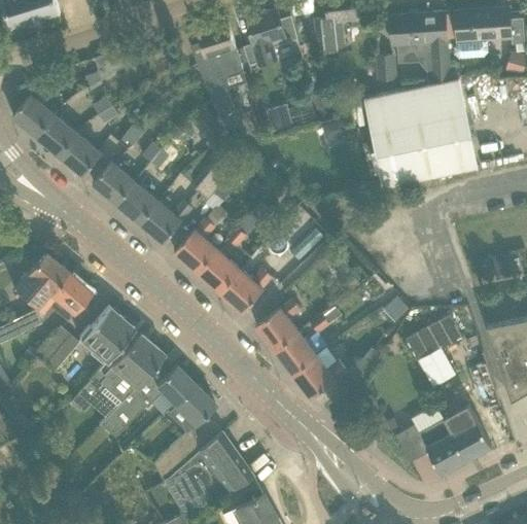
[(28,26),(28,27),(43,23),(42,21),(60,15),(55,0),(0,0),(10,31),(28,26)]
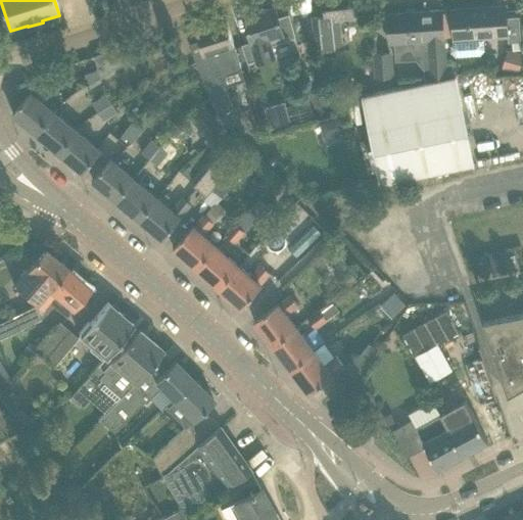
[(323,0),(325,17),(312,19),(315,50),(341,47),(338,21),(361,19),(358,0),(323,0)]
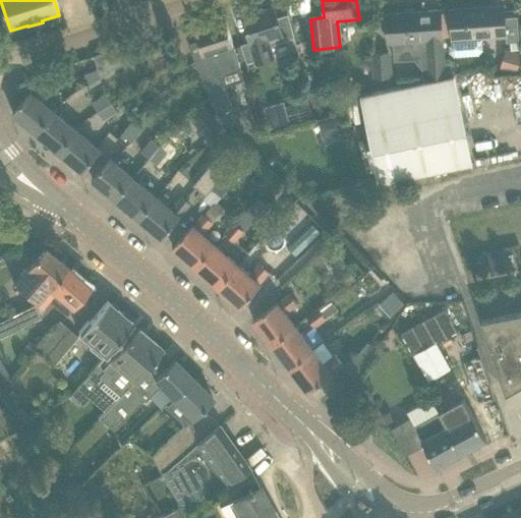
[(243,18),(251,45),(240,48),(248,75),(261,72),(256,60),(271,56),(266,41),(281,36),(274,9),(243,18)]
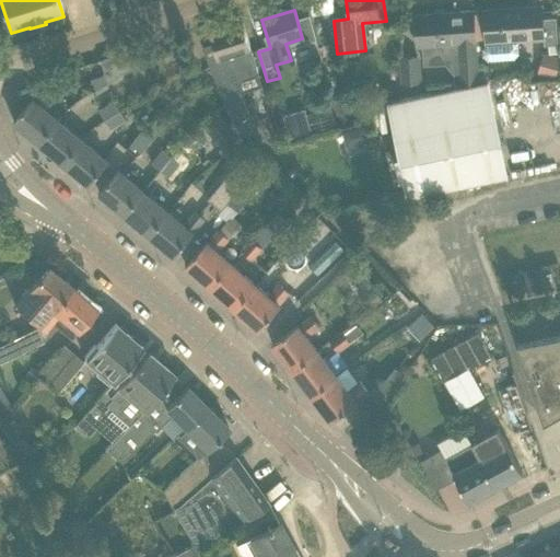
[(520,57),(518,43),(544,42),(541,14),(515,16),(515,11),(483,13),(486,45),(487,45),(487,48),(483,53),(483,59),(488,62),(516,61),(520,57)]
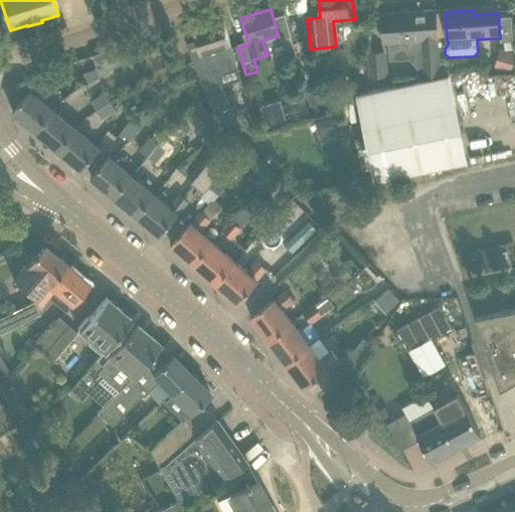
[(435,12),(417,14),(380,16),(382,46),(407,44),(407,49),(417,61),(422,61),(423,79),(440,78),(435,12)]
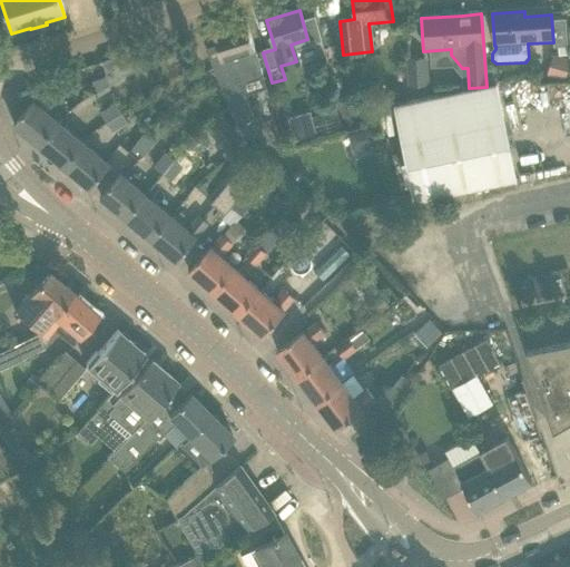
[(243,98),(238,84),(263,76),(255,52),(247,27),(213,38),(219,59),(220,61),(210,65),(219,86),(224,95),(235,124),(238,133),(254,126),(243,98)]
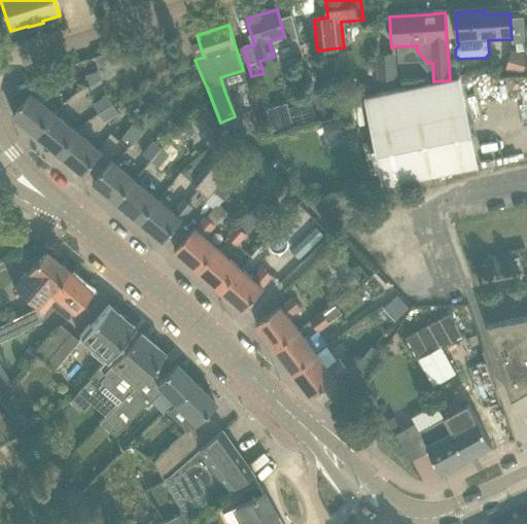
[(101,80),(124,67),(118,51),(94,60),(99,73),(101,80)]
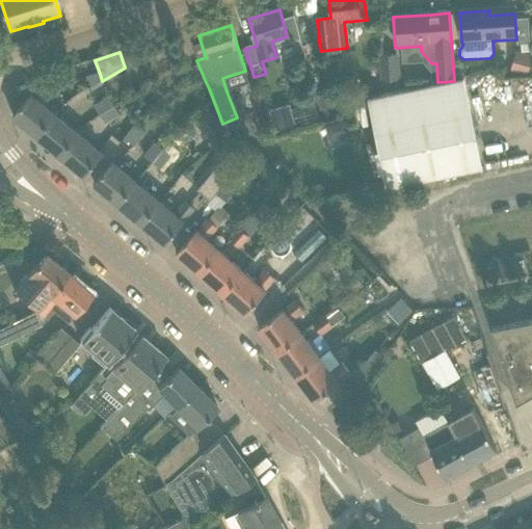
[(510,72),(527,77),(531,60),(531,58),(531,57),(528,56),(515,53),(510,72)]
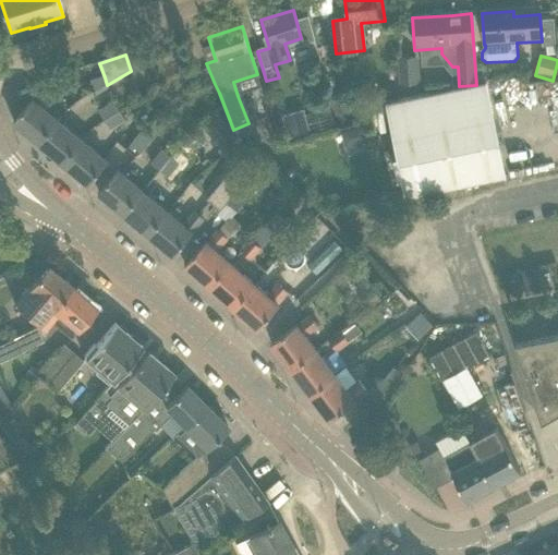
[(358,89),(355,64),(340,65),(342,91),(358,89)]
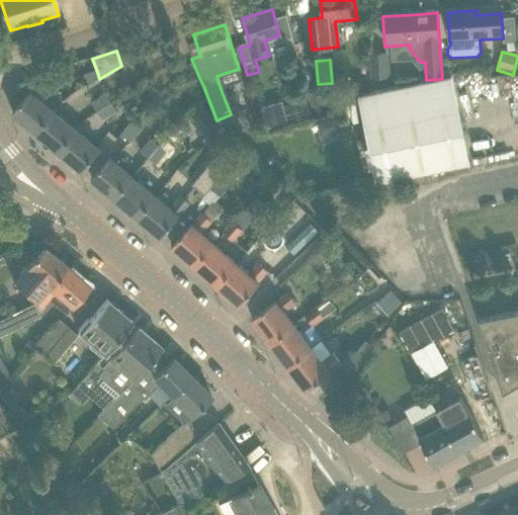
[(371,64),(373,79),(387,78),(386,63),(371,64)]
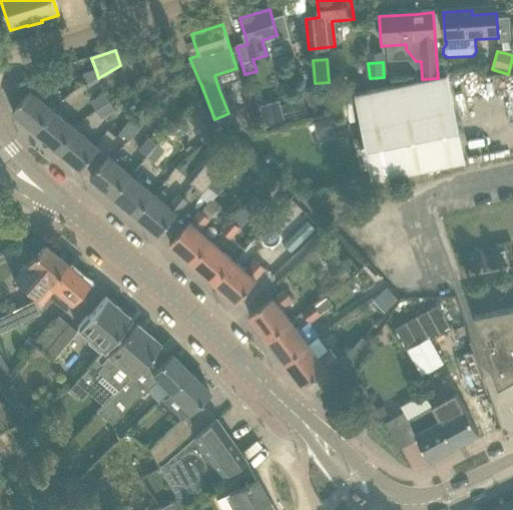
[(96,71),(82,75),(85,86),(98,78),(96,71)]
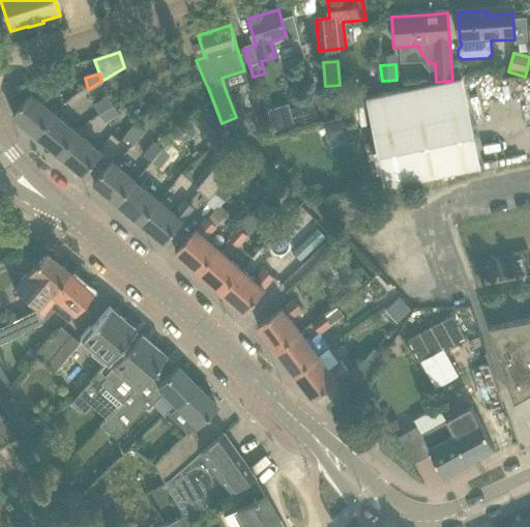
[(385,188),(460,173),(480,169),(462,80),(366,99),(385,188)]
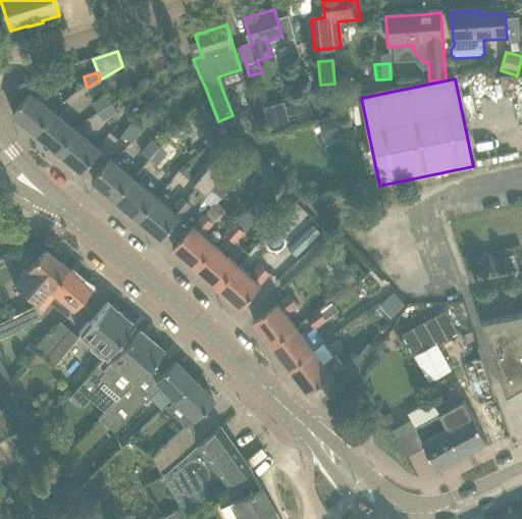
[(38,101),(49,89),(41,83),(12,116),(36,136),(53,114),(38,101)]
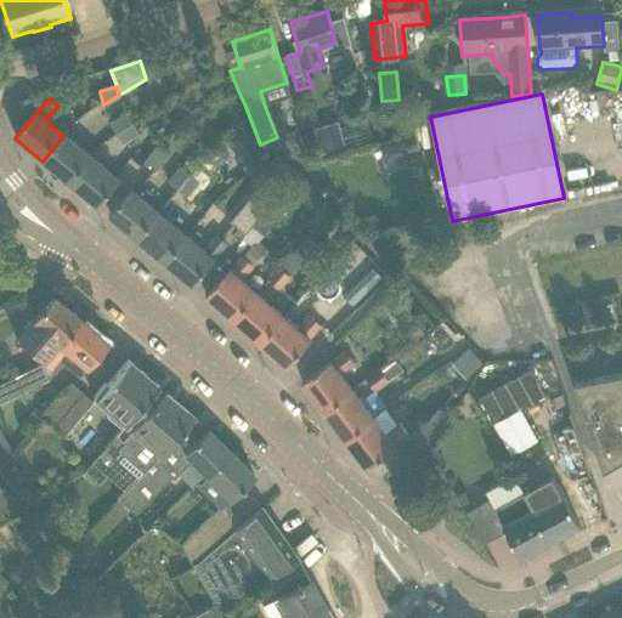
[(114,137),(133,125),(126,114),(107,126),(114,137)]
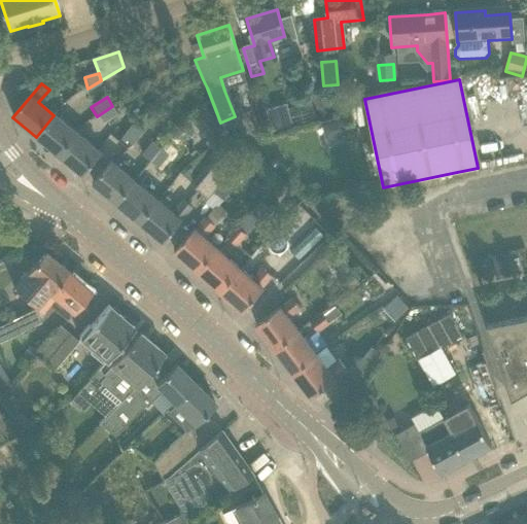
[(272,128),(291,126),(289,105),(269,107),(272,128)]
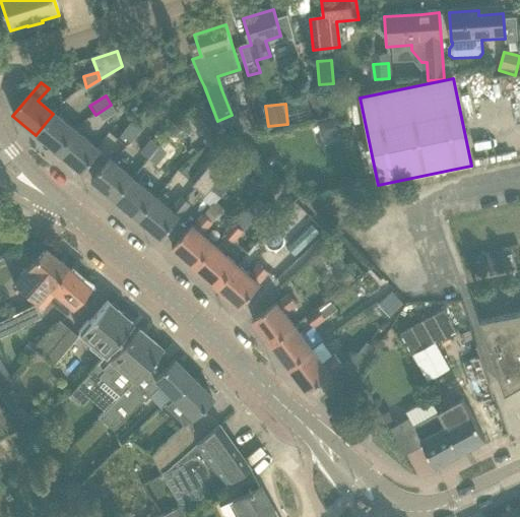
[(111,105),(95,115),(102,124),(117,114),(111,105)]
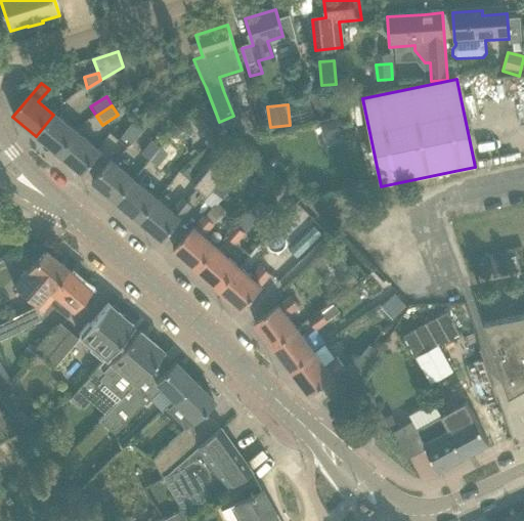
[(191,114),(187,118),(187,119),(210,144),(224,133),(214,121),(202,105),(201,106),(191,114)]
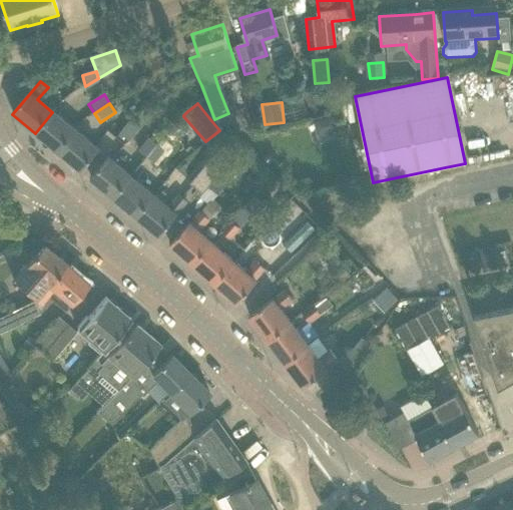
[(75,131),(52,112),(35,133),(57,152),(75,131)]
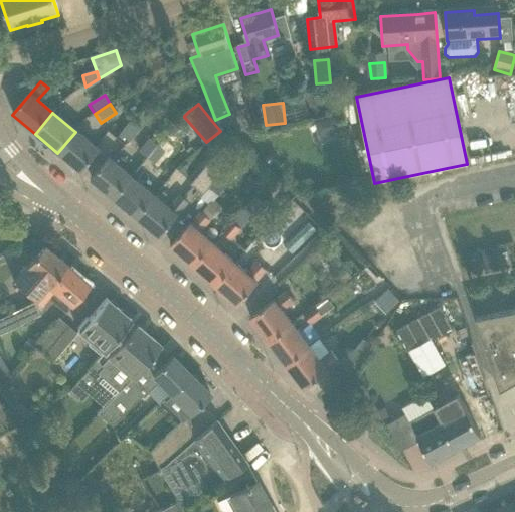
[(316,125),(319,137),(338,132),(334,119),(316,125)]
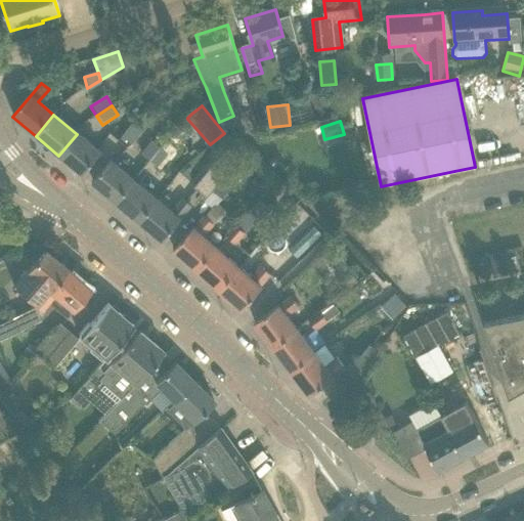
[(133,123),(120,139),(121,140),(130,147),(143,131),(133,123)]
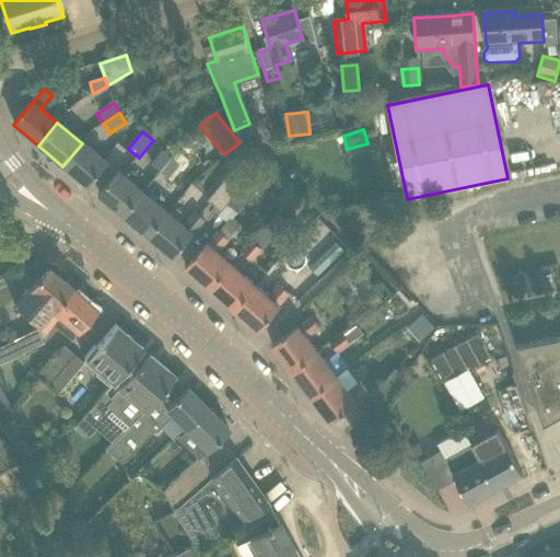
[(190,138),(182,148),(188,154),(198,143),(190,137),(190,138)]
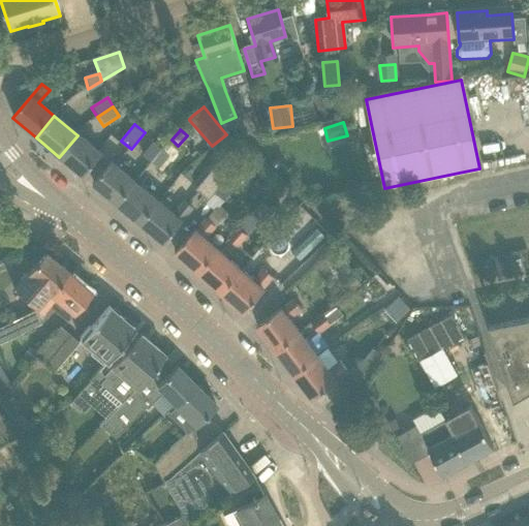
[(101,155),(78,135),(59,157),(83,177),(101,155)]
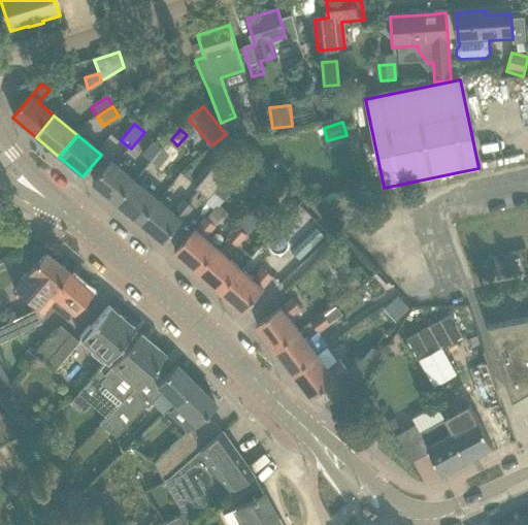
[(154,143),(141,158),(150,164),(161,151),(154,143)]
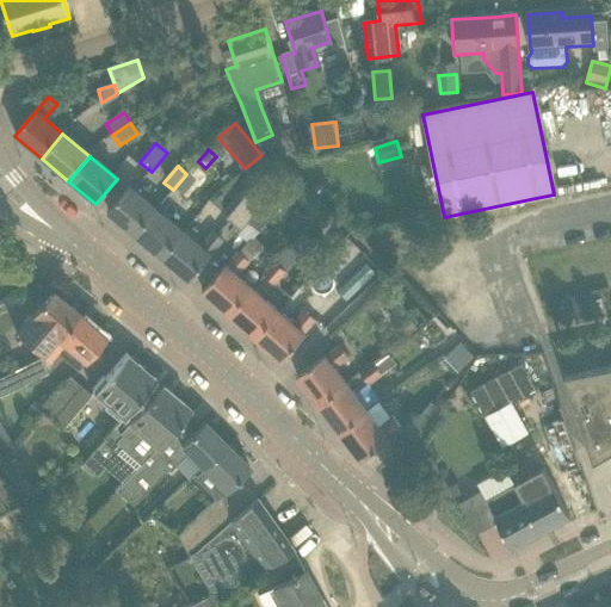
[(196,183),(186,174),(173,190),(174,191),(183,198),(196,183)]
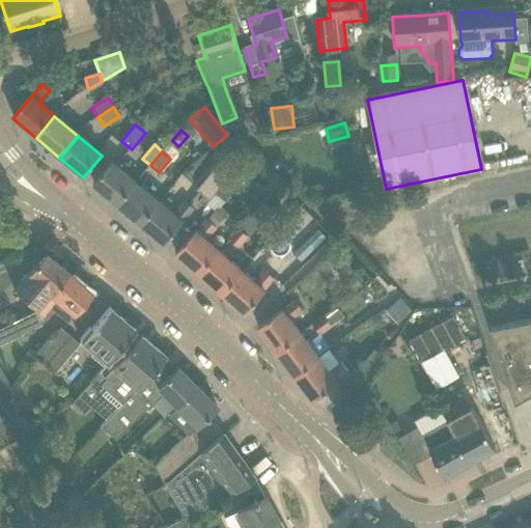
[(111,164),(106,170),(93,186),(117,205),(135,184),(127,177),(111,164)]
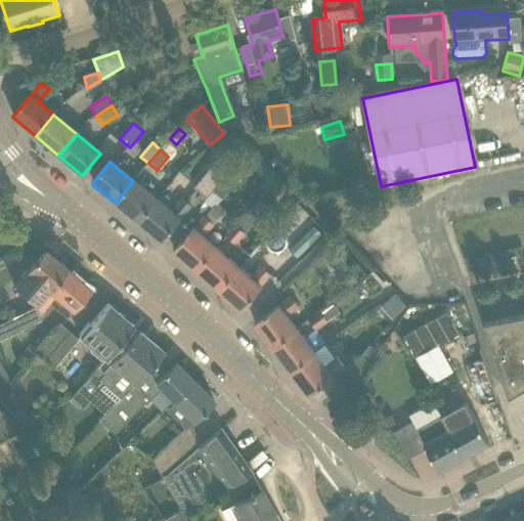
[(207,198),(213,191),(226,175),(213,165),(194,187),(207,198)]
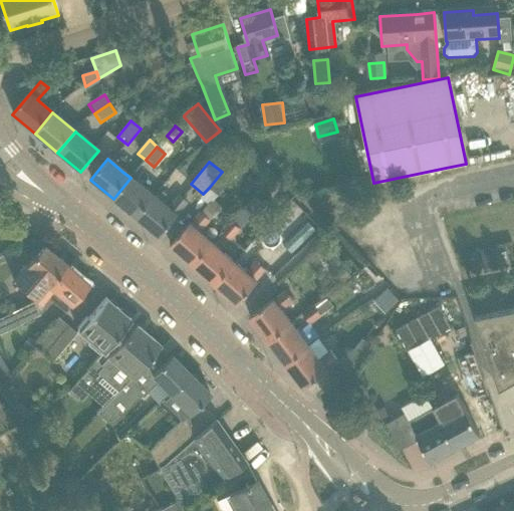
[(254,175),(250,179),(250,185),(255,189),(261,189),(265,184),(264,178),(260,174),(254,175)]
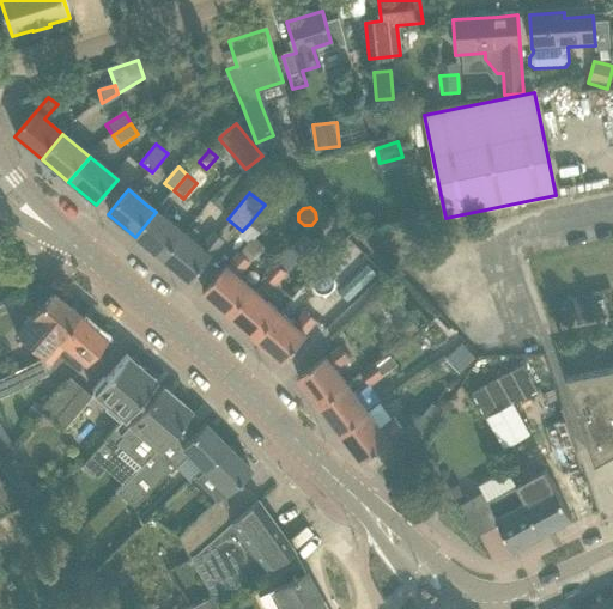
[(163,260),(183,235),(156,212),(135,237),(163,260)]
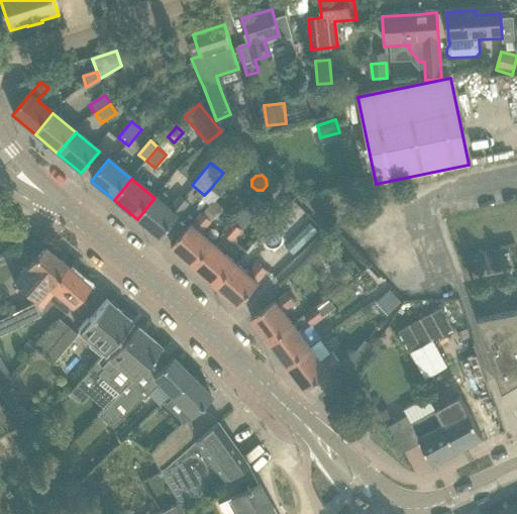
[(210,189),(204,195),(201,199),(210,206),(206,210),(215,218),(224,208),(216,202),(219,197),(210,189)]
